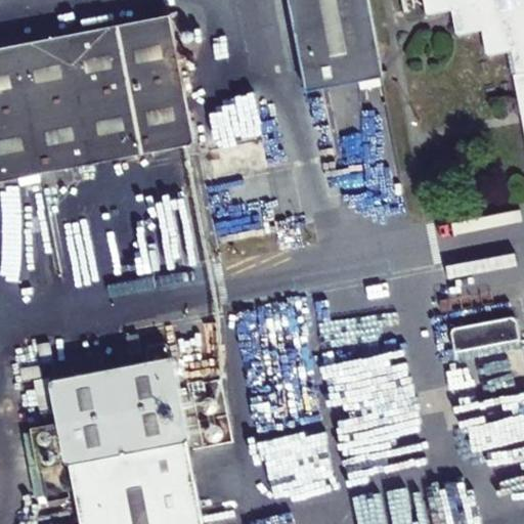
[(380,78),(365,0),(284,0),(301,91),(380,78)]
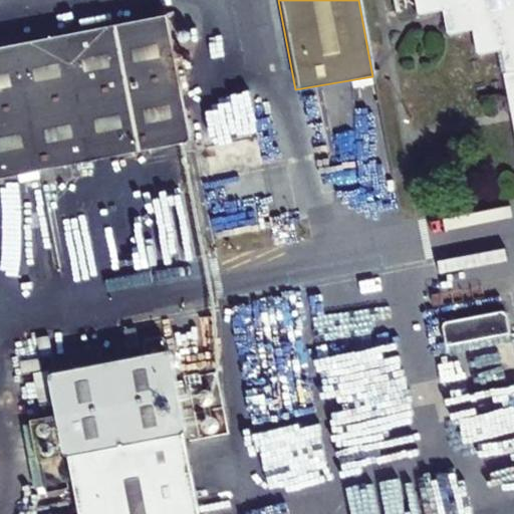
[(513,0),(416,0),(419,12),(445,8),(451,33),(475,30),(480,52),(502,50),(513,110),(513,0)]
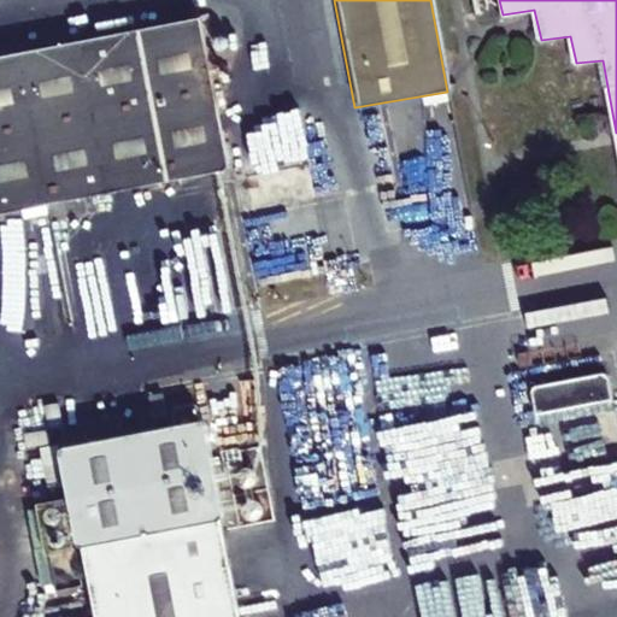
[(228,170),(198,22),(0,58),(0,212),(221,172),(228,170)]
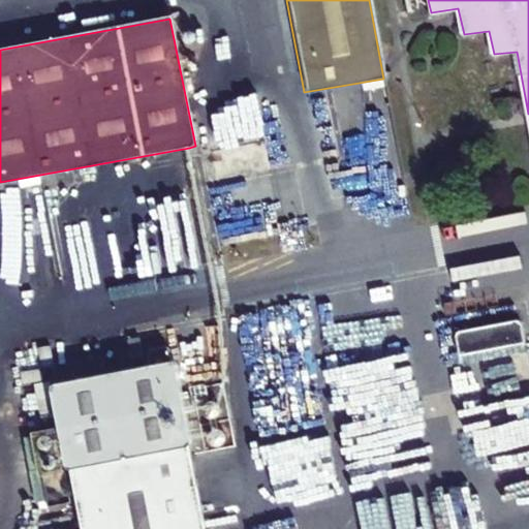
[(522,320),(455,333),(460,358),(526,345),(522,320)]
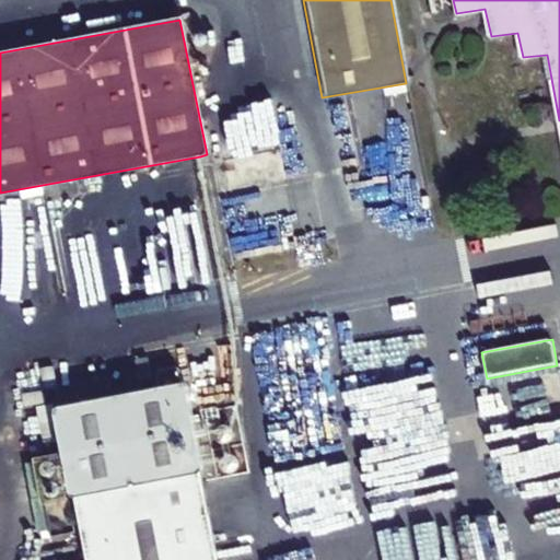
[(181,377),(179,370),(155,373),(156,386),(55,407),(84,559),(217,559),(199,475),(201,462),(186,386),(181,377)]
